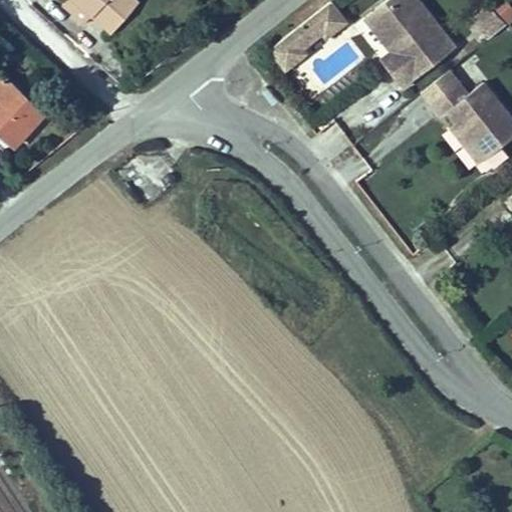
[(85,26),(94,15),(76,0),(69,0),(64,6),(85,26)]
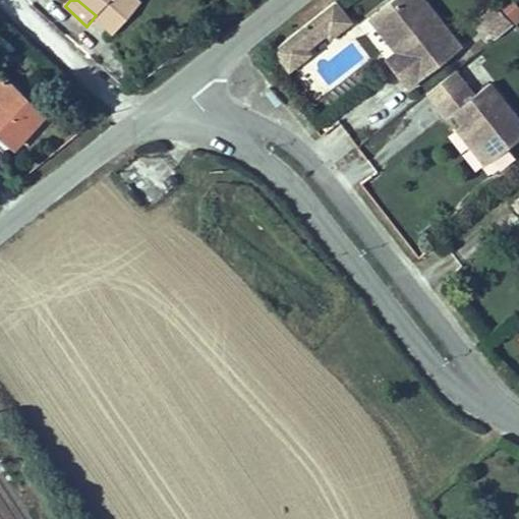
[(141,1),(140,0),(77,0),(96,15),(113,32),(141,1)]
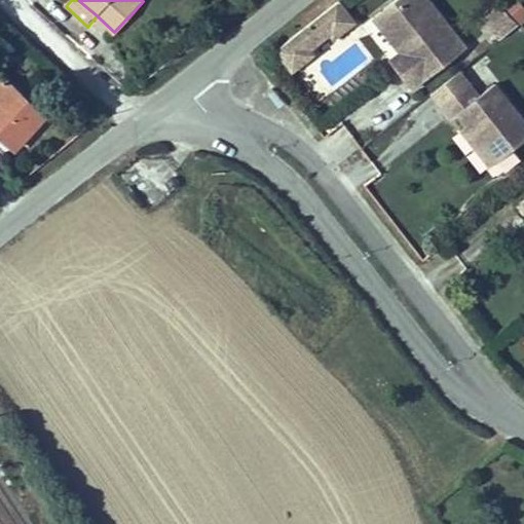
[(432,0),(401,0),(377,17),(399,46),(403,43),(408,48),(394,62),(414,90),(469,48),(432,0)]
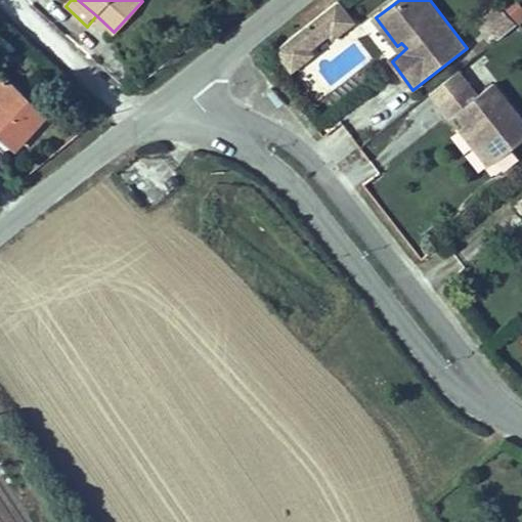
[(513,0),(504,8),(521,27),(521,6),(516,0),(513,0)]
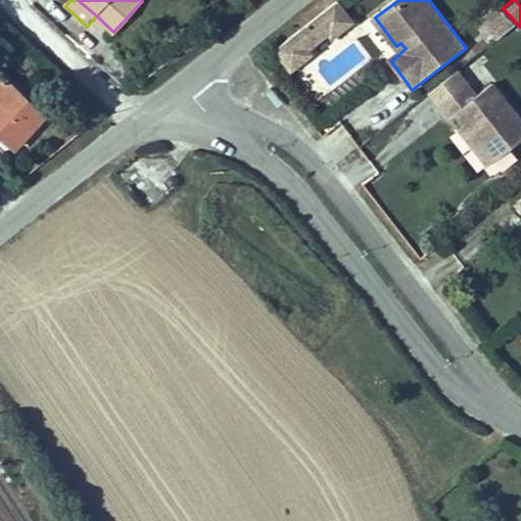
[(353,24),(338,3),(313,24),(324,38),(330,35),(338,35),(353,24)]
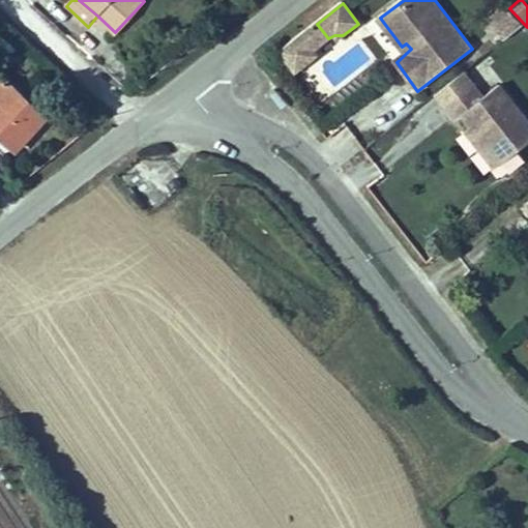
[(504,40),(522,27),(506,6),(489,20),(504,40)]
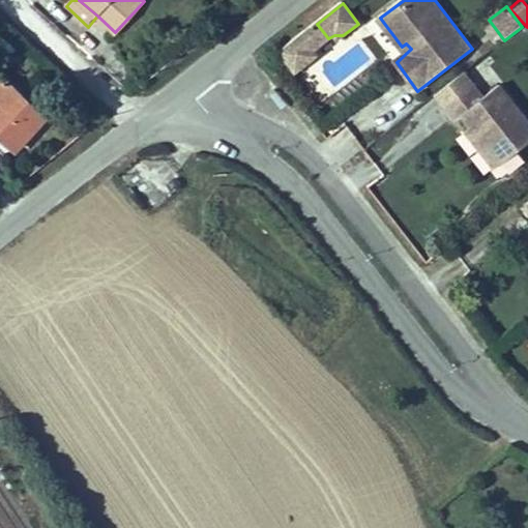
[(314,51),(328,38),(317,24),(281,51),(296,71),(312,59),(314,51)]
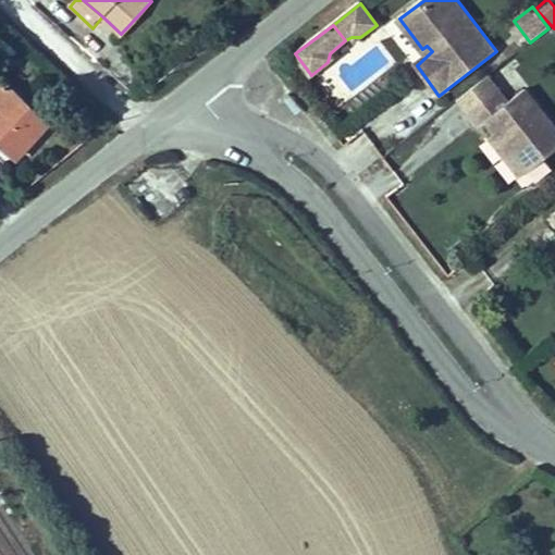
[(491,77),(458,99),(482,126),(490,120),(500,134),(530,172),(554,152),(554,122),(528,89),(510,102),(491,77)]
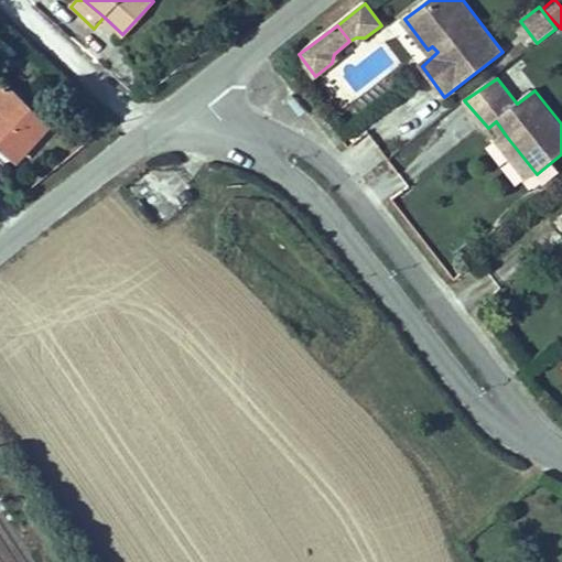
[(0,148),(20,164),(50,128),(0,83),(0,148)]
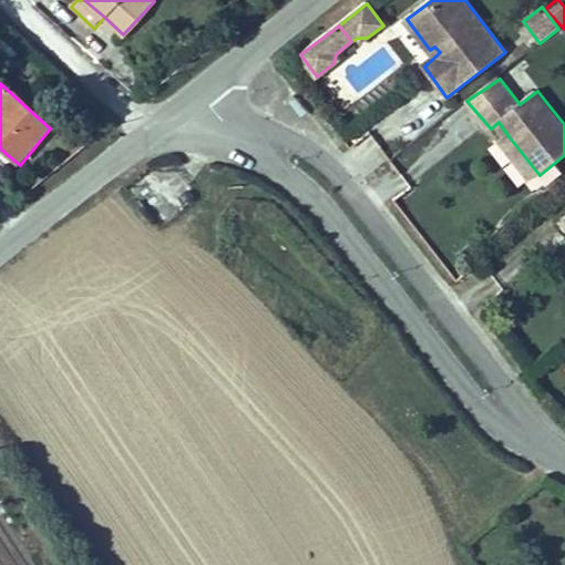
[(343,158),(384,208),(411,186),(370,136),(343,158)]
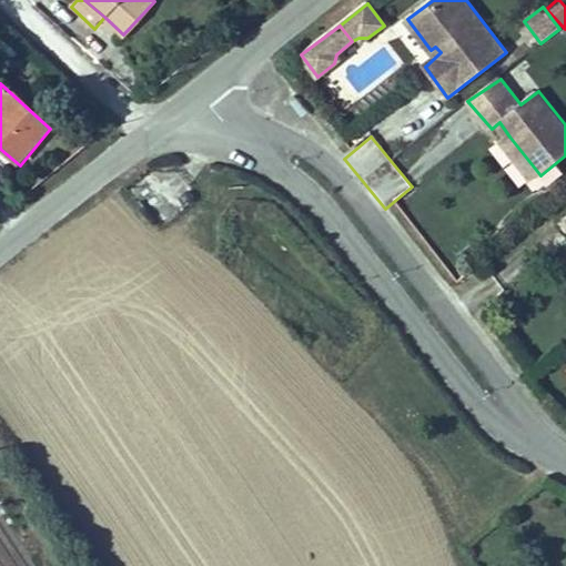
[(533,182),(541,175),(509,137),(502,142),(533,182)]
